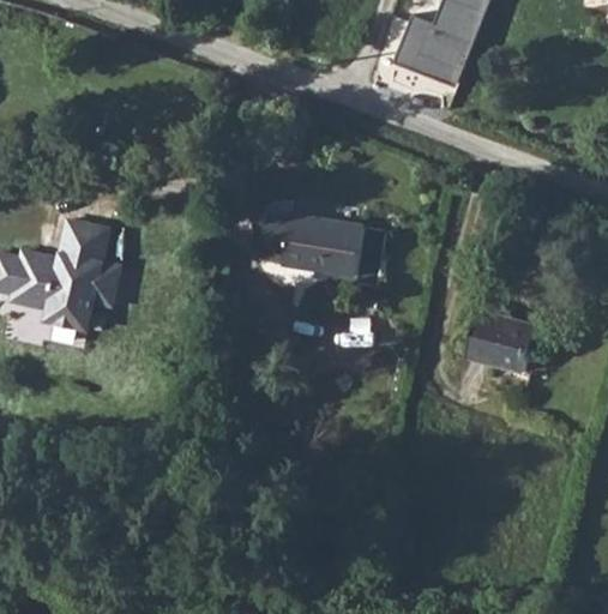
[(395,73),(450,96),(481,22),(488,2),(482,0),(445,0),(441,11),(453,16),(446,31),(416,20),(395,73)]
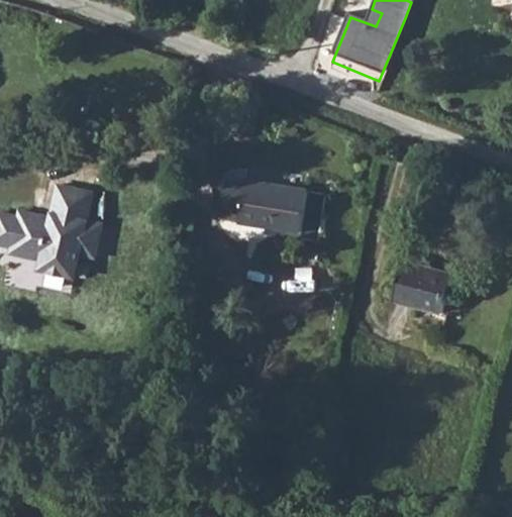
[(239,183),(221,180),(215,219),(234,221),(234,223),(297,233),(296,239),(314,242),(323,194),(239,181),(239,183)]
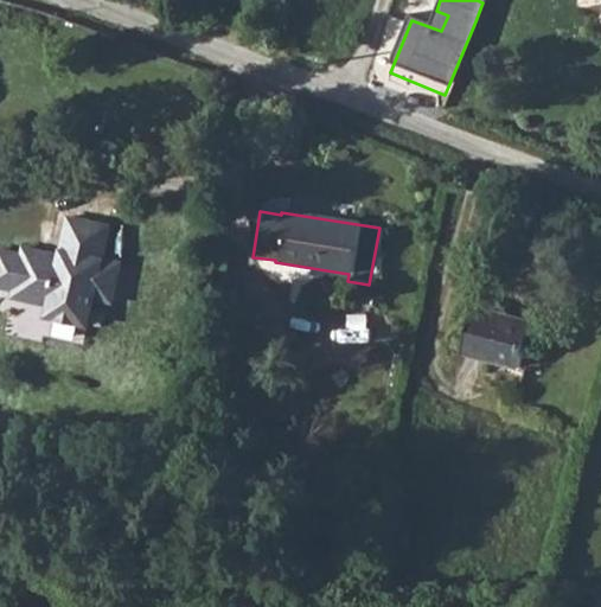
[(106,228),(64,219),(56,261),(44,259),(45,255),(19,250),(18,257),(0,253),(0,289),(11,292),(10,299),(45,306),(45,312),(87,320),(90,300),(109,304),(117,264),(100,261),(106,228)]
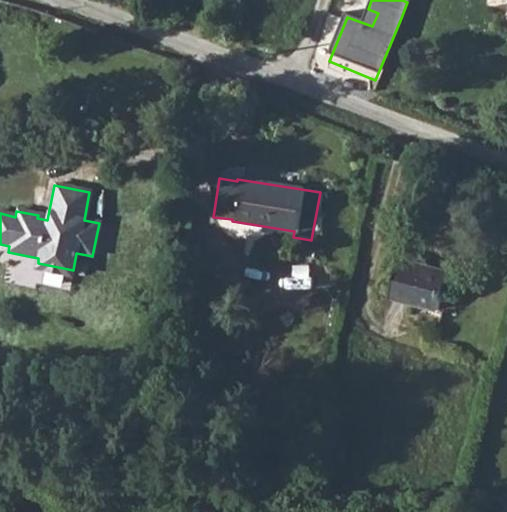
[(397,259),(387,299),(434,311),(444,273),(397,259)]
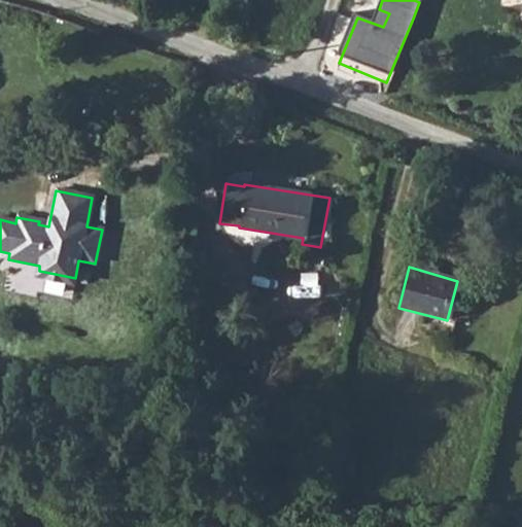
[(75,278),(39,271),(38,276),(47,278),(47,275),(65,279),(65,282),(74,284),(75,278)]
